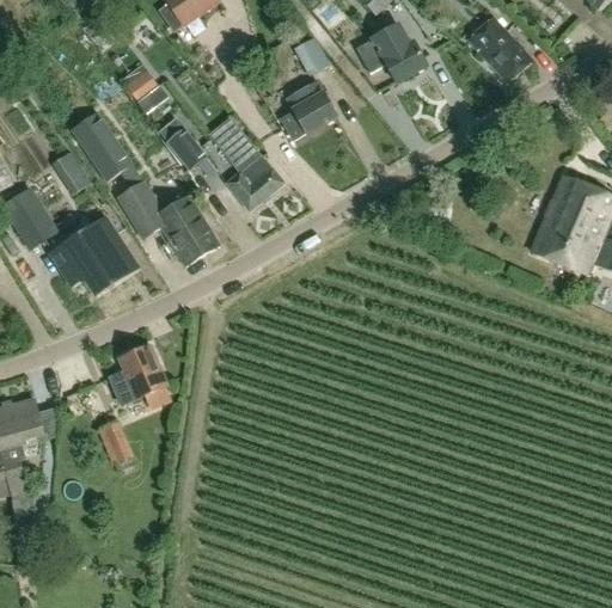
[(173,31),(220,1),(219,0),(164,0),(166,4),(159,8),(173,31)]
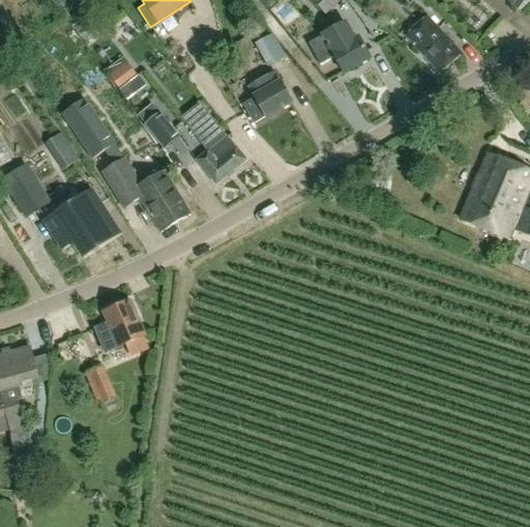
[(313,0),(325,12),(339,0),(313,0)]
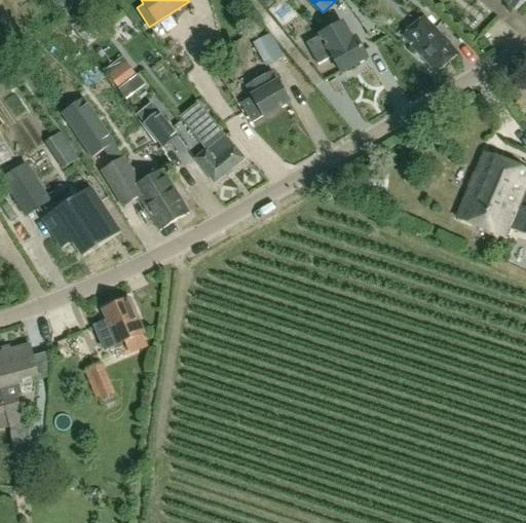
[(412,25),(403,34),(436,71),(458,51),(424,14),(412,25)]
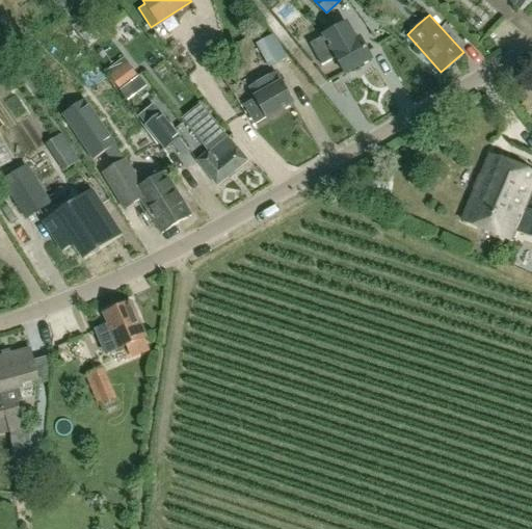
[(346,21),(324,33),(334,51),(345,71),(371,56),(360,35),(355,38),(346,21)]
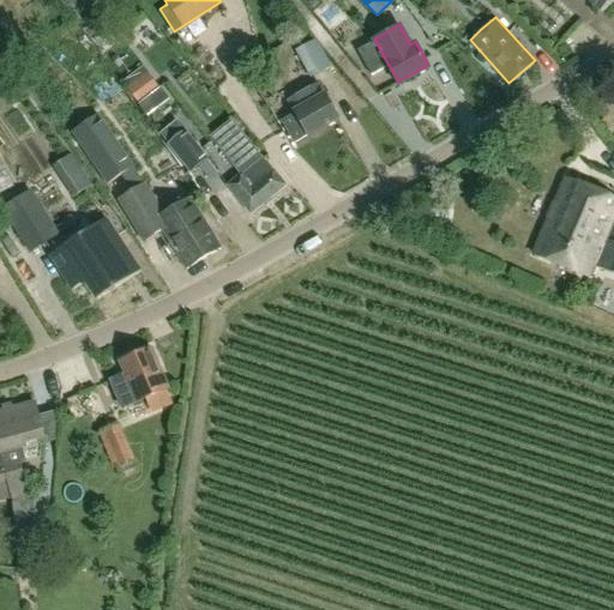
[(331,62),(315,36),(295,48),(309,74),(331,62)]
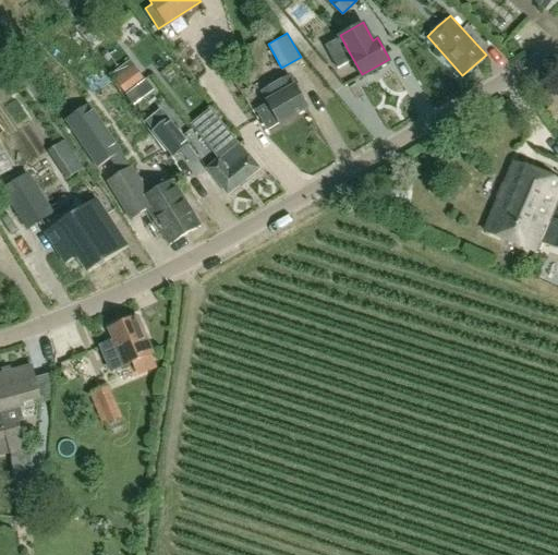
[(124,93),(143,79),(133,64),(114,79),(124,93)]
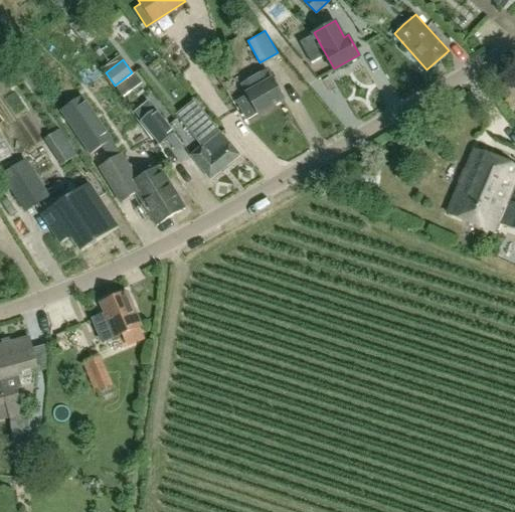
[(267,67),(241,81),(247,93),(237,99),(247,118),(258,112),(259,112),(284,98),(267,67)]
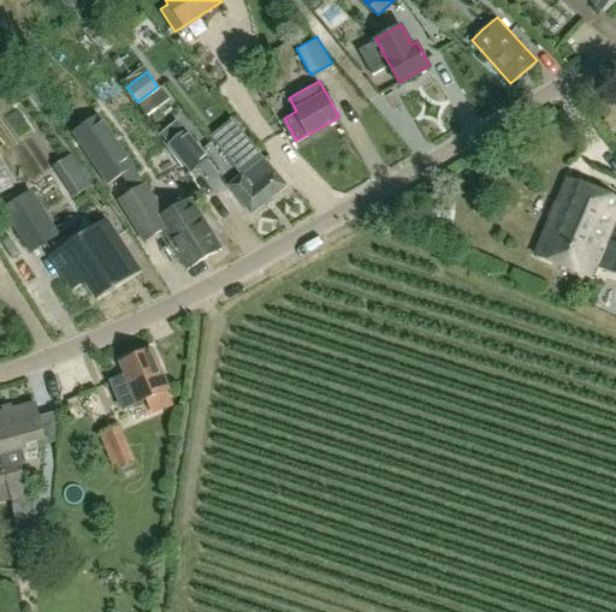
[(134,165),(98,113),(72,130),(107,183),(122,173),(131,189),(143,182),(132,166),(134,165)]
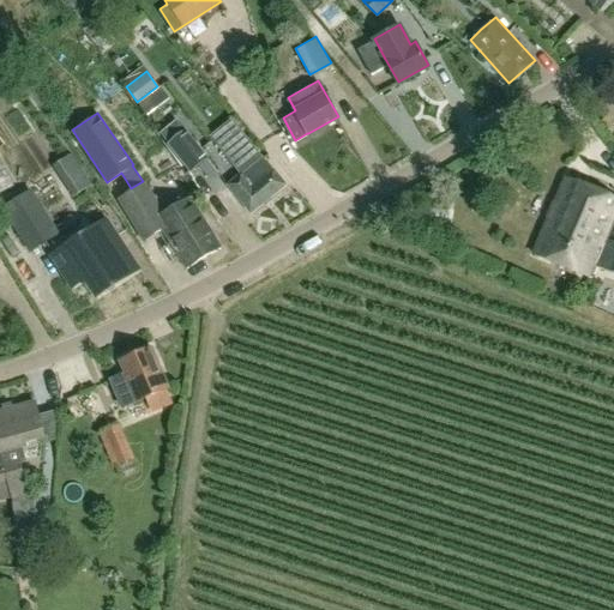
[(286,183),(262,155),(240,127),(218,145),(240,173),(228,183),(251,211),(286,183)]
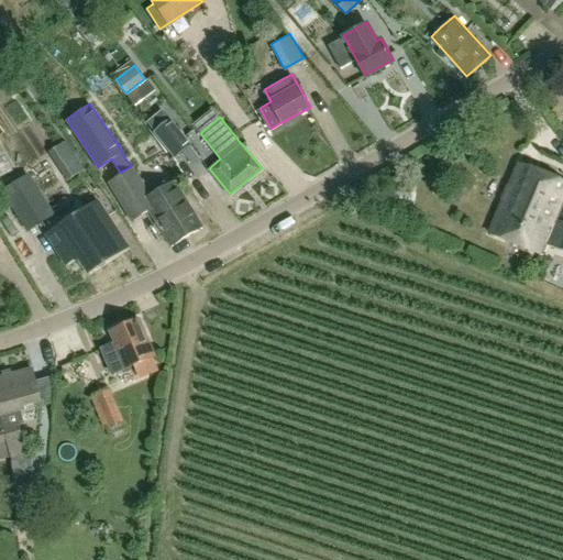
[(190,143),(169,118),(154,130),(175,156),(190,143)]
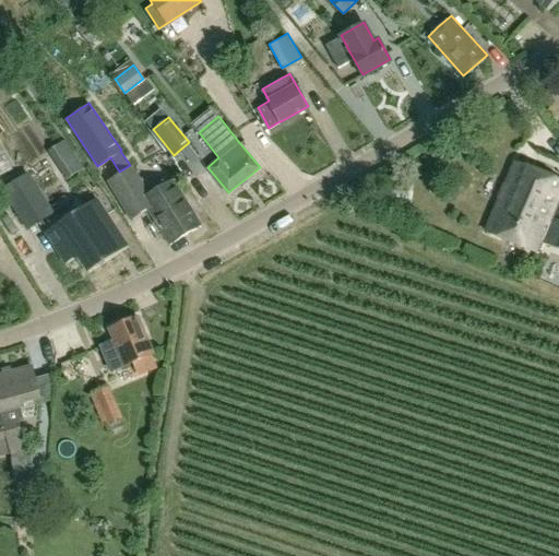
[(558,199),(558,180),(514,162),(486,229),(537,251),(542,240),(558,247),(558,211),(556,220),(551,217),(558,199)]
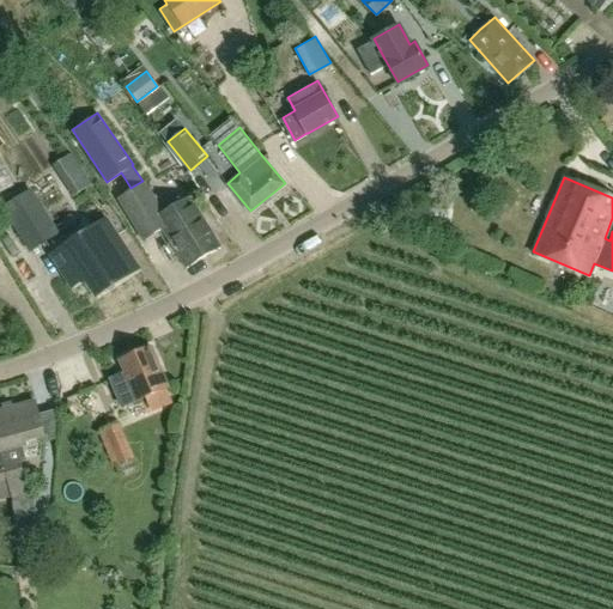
[(222,245),(190,195),(164,211),(145,178),(143,181),(131,188),(117,196),(143,241),(162,227),(187,267),(222,245)]
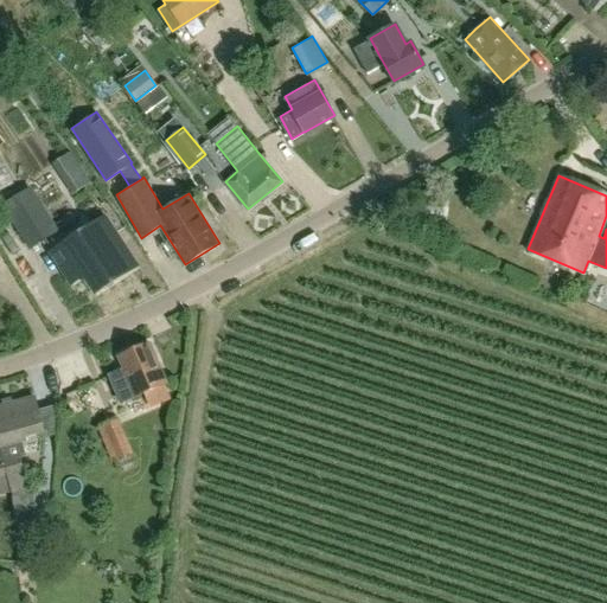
[(30,184),(0,203),(30,248),(59,229),(30,184)]
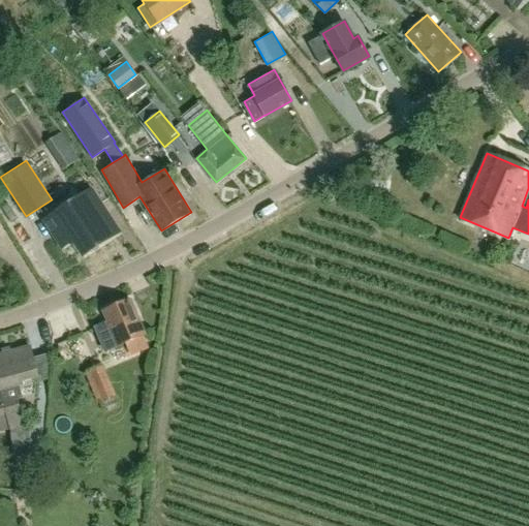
[(83,255),(121,230),(92,186),(42,218),(62,247),(72,240),(83,255)]
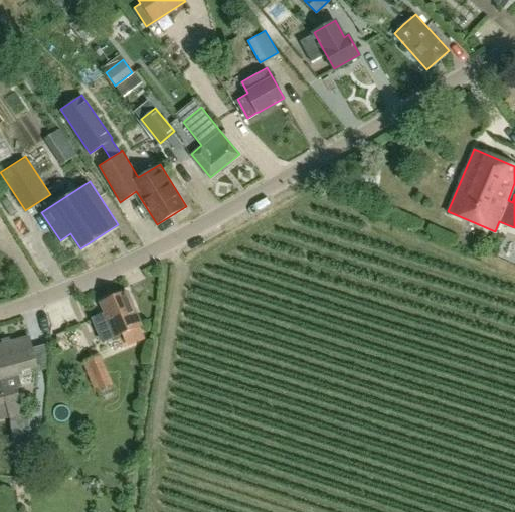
[(127,291),(101,302),(105,313),(94,318),(103,340),(141,324),(127,291)]
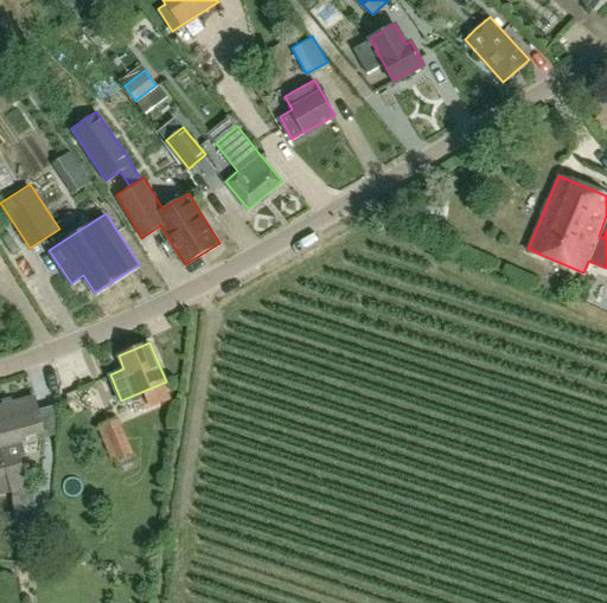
[(0,403),(0,444),(25,438),(24,435),(44,430),(34,395),(0,403)]
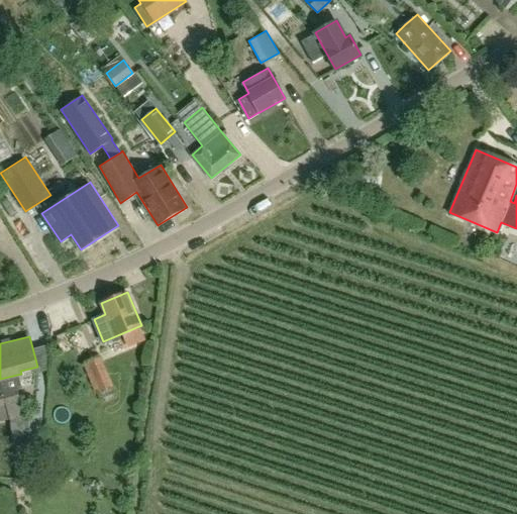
[(113,386),(100,354),(86,361),(99,391),(113,386)]
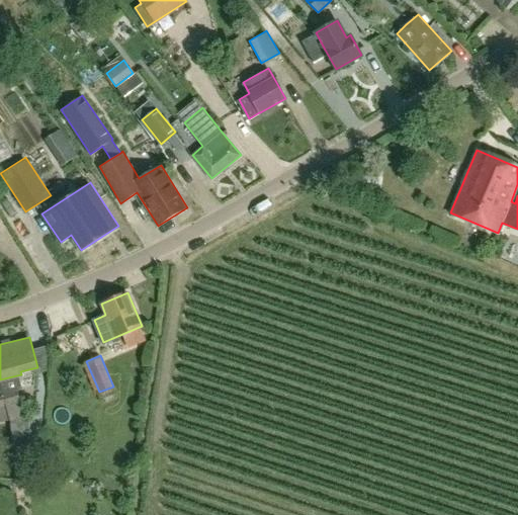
[(0,422),(8,420),(6,404),(3,392),(0,380),(0,422)]
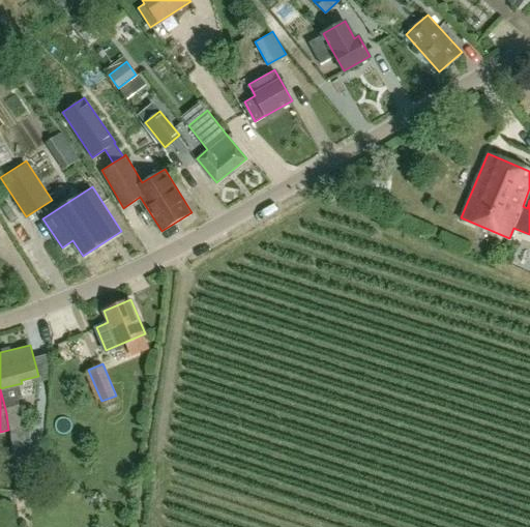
[(18,397),(3,401),(6,413),(8,430),(9,429),(12,460),(11,460),(15,477),(29,475),(27,459),(32,459),(28,425),(26,426),(18,397)]
